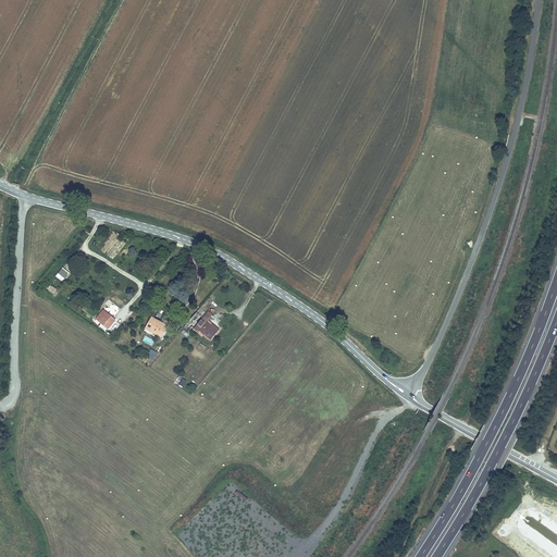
[(63,268),(59,273),(65,279),(70,274),(63,268)]
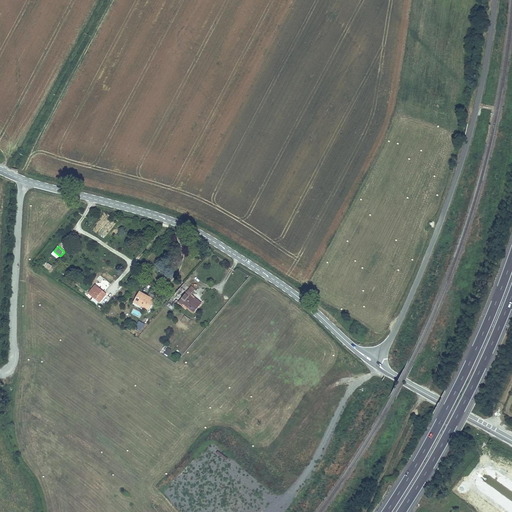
[(43,265),(50,270),(53,265),(49,262),(48,264),(45,262),(43,265)]
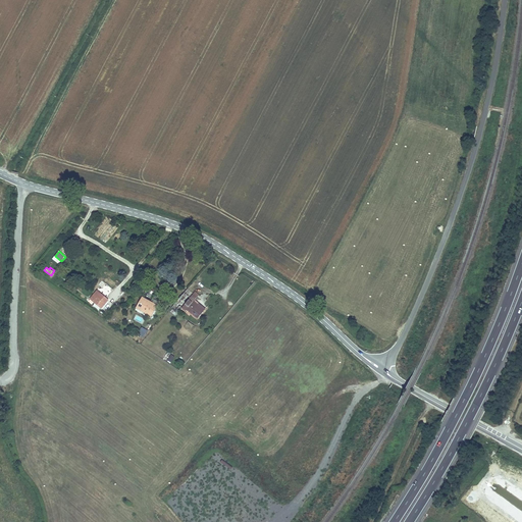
[(101,309),(109,301),(98,290),(90,299),(101,309)]
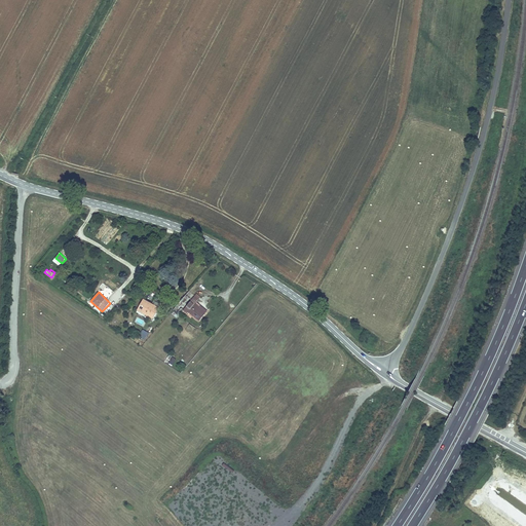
[(196,296),(183,310),(187,314),(189,312),(199,321),(208,310),(197,302),(199,299),(196,296)]
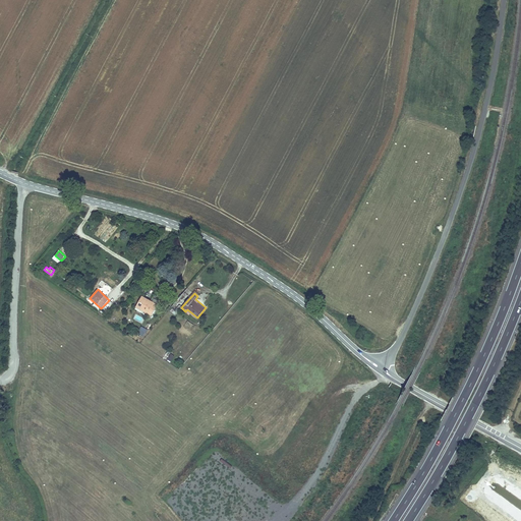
[(136,306),(152,315),(161,300),(154,297),(151,301),(142,296),(136,306)]
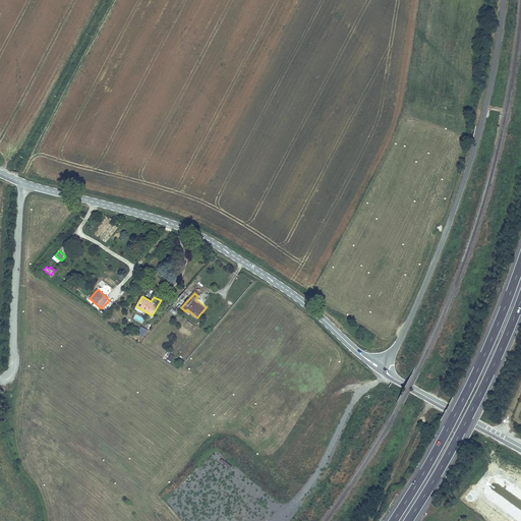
[(138,334),(143,337),(148,330),(141,327),(138,334)]
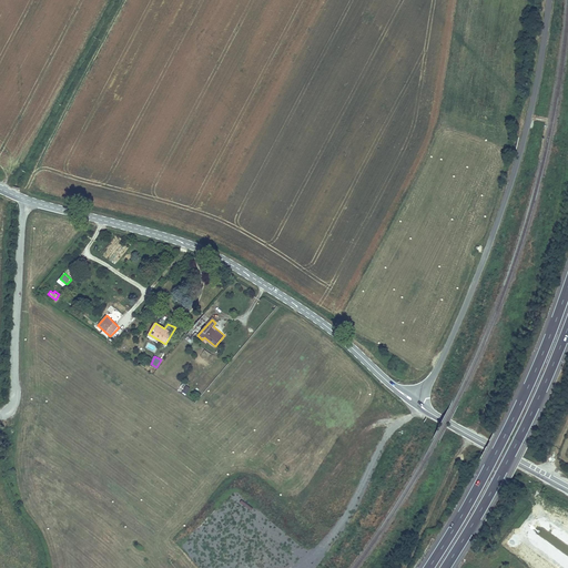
[(185,391),(190,394),(194,388),(190,385),(185,391)]
